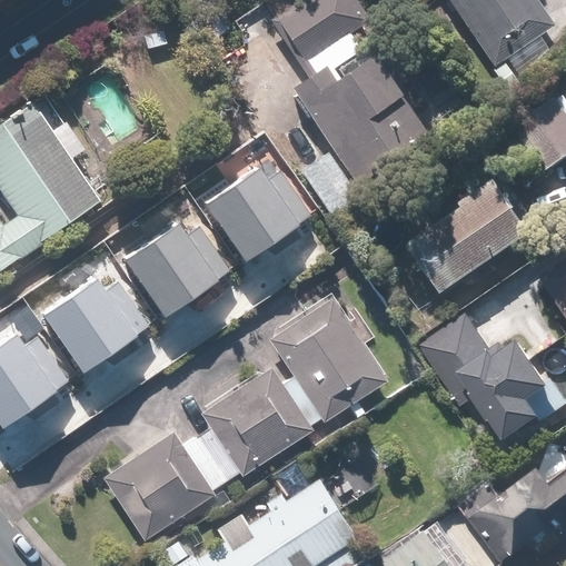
[(310,78),(291,90),(361,199),(438,150),(369,41),(357,49),(349,36),(369,23),(354,0),(306,0),(274,21),(310,78)]
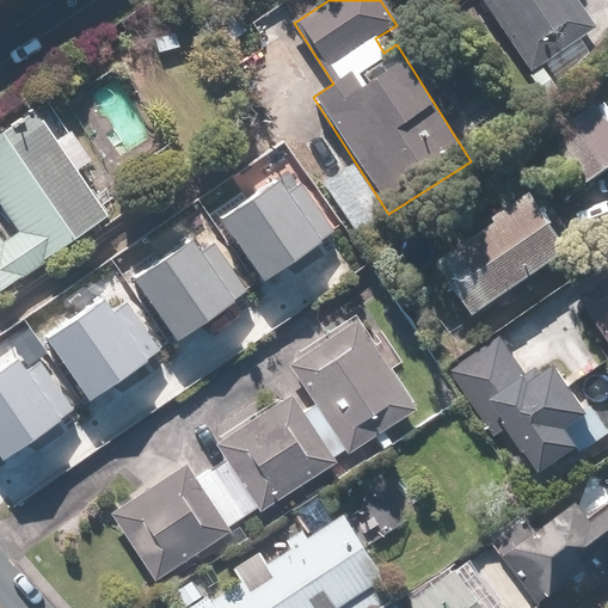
[(573,0),(486,0),(530,66),(591,26),(573,0)]
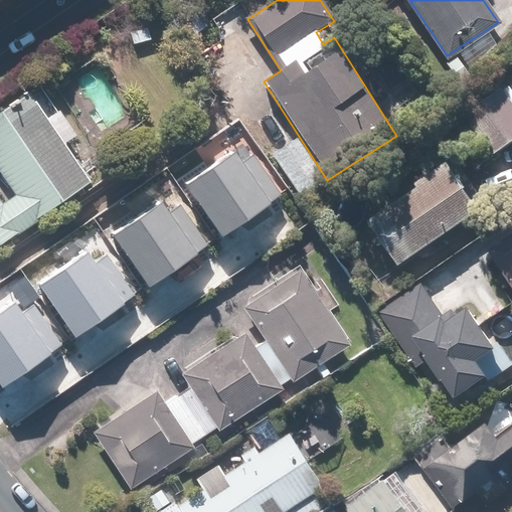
[(499,156),(511,146),(511,91),(506,83),(460,119),(481,146),(487,141),(499,156)]
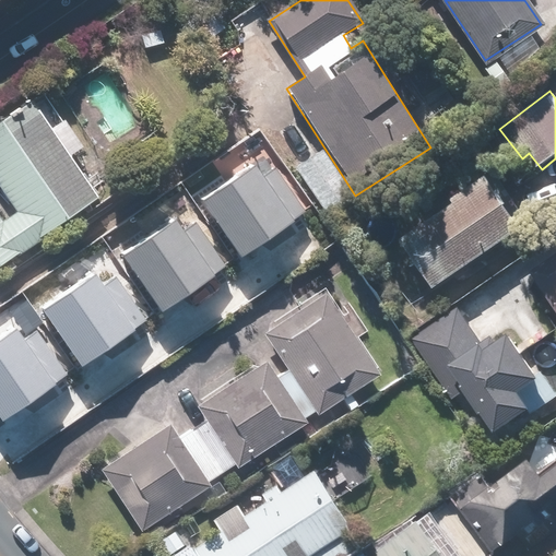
[(0,267),(96,196),(70,161),(83,151),(40,94),(0,123),(0,184),(18,208),(2,220),(0,216),(0,267)]
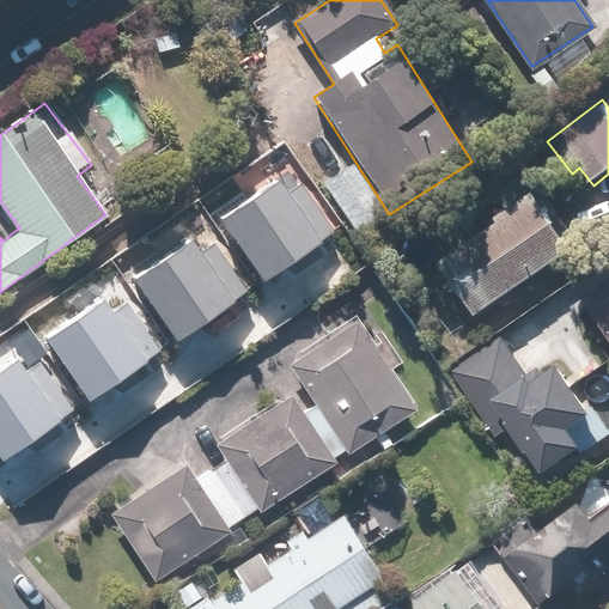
[(347,171),(320,189),(349,237),(378,219),(347,171)]
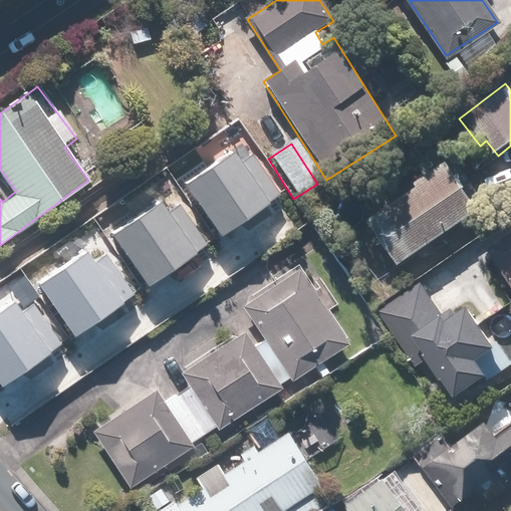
[(176,190),(212,244),(276,201),(247,157),(233,167),(226,156),(176,190)]
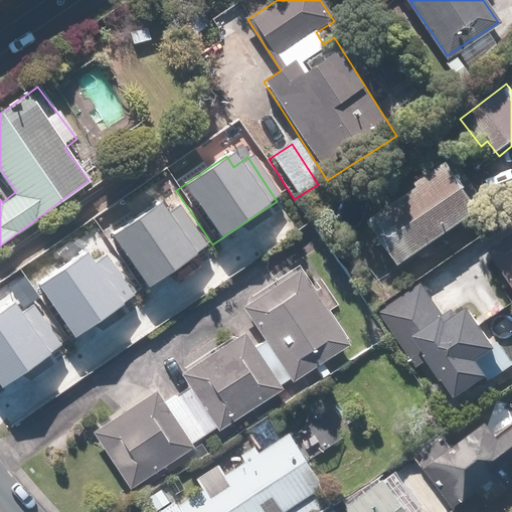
[(450,163),(369,220),(402,268),(484,211),(450,163)]
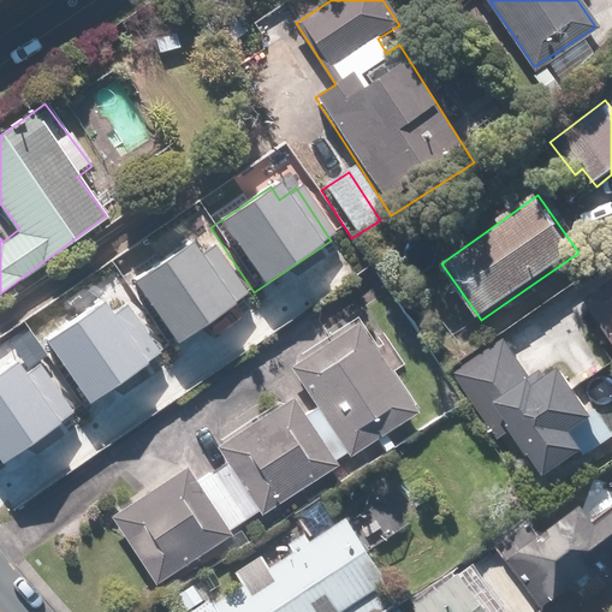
[(124,286),(167,350),(244,299),(209,247),(192,259),(184,245),(124,286)]
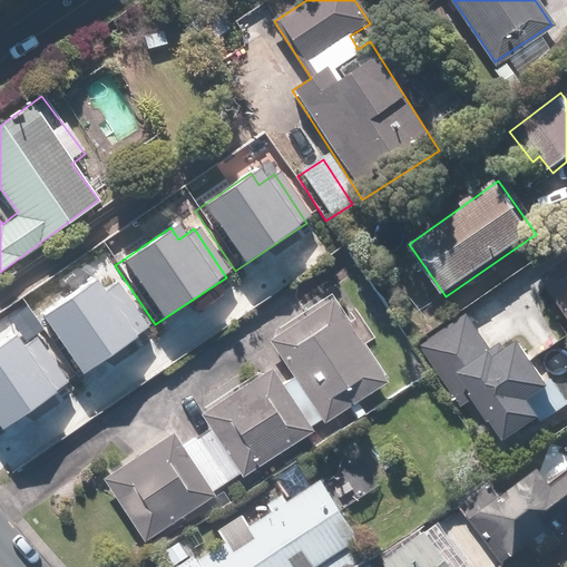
[(566,260),(544,277),(566,308),(566,260)]
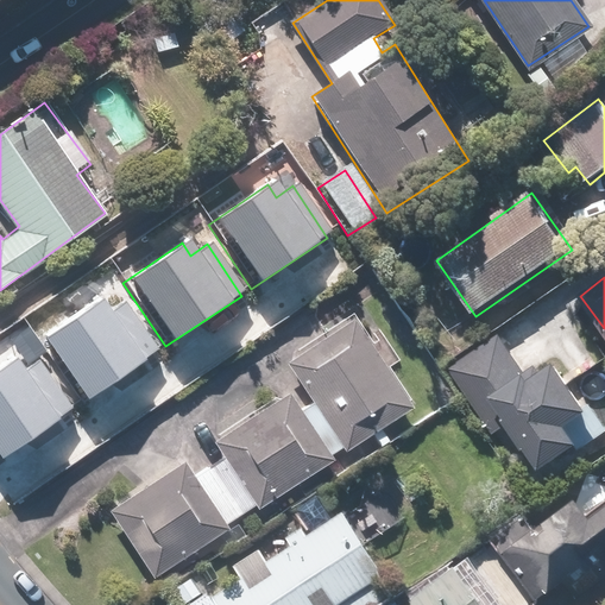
[(38,340),(81,404),(157,353),(123,302),(106,313),(98,301),(38,340)]
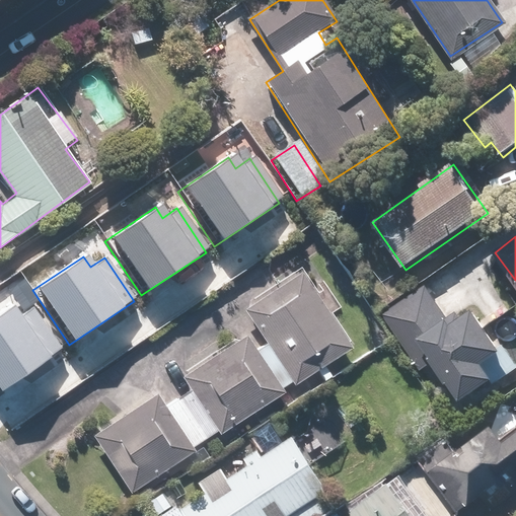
[(255,328),(181,378),(222,436),(285,392),(283,389),(293,382),(296,386),(352,348),(300,274),(278,289),(267,273),(249,285),(256,296),(240,307),(255,328)]
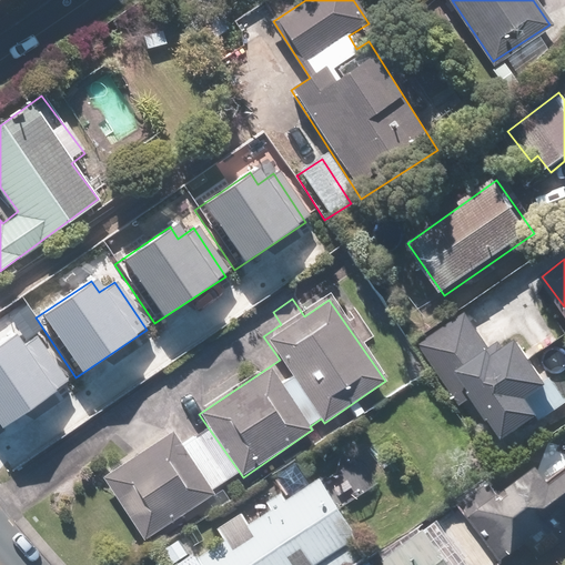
[(463,309),(415,340),(461,409),(480,396),(510,443),(545,419),(533,400),(555,385),(526,340),(504,355),(497,345),(491,350),(463,309)]
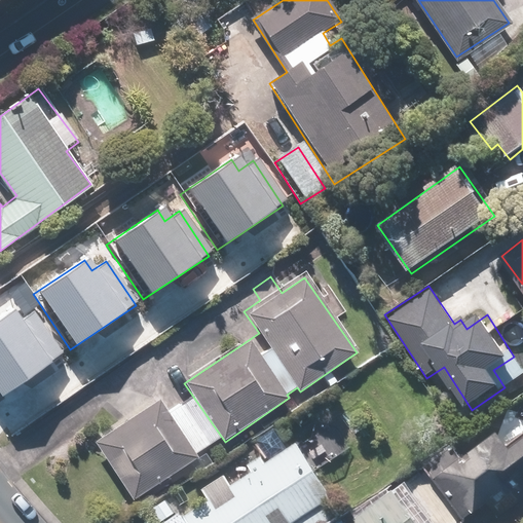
[(0,398),(61,358),(31,312),(16,323),(9,311),(0,318),(0,398)]
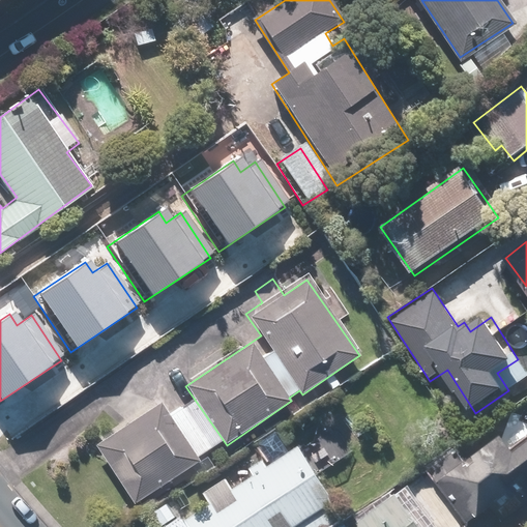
[(160,403),(95,446),(134,505),(200,462),(160,403)]
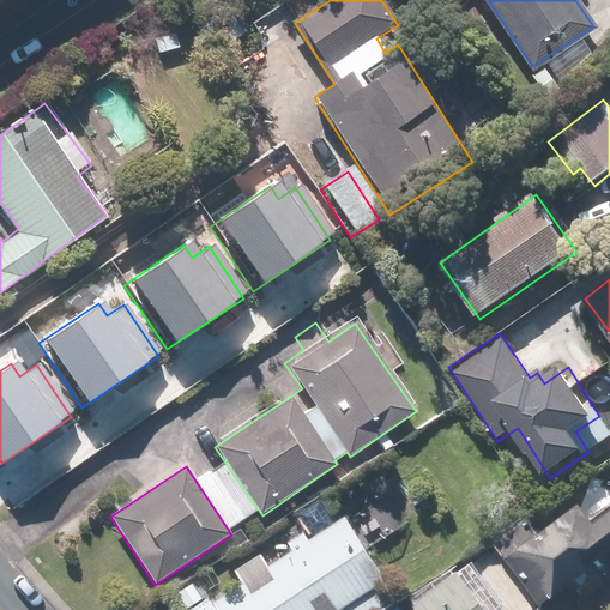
[(526,517),(494,542),(542,607),(574,583),(585,596),(608,579),(604,575),(609,571),(609,508),(597,519),(585,502),(541,536),(526,517)]
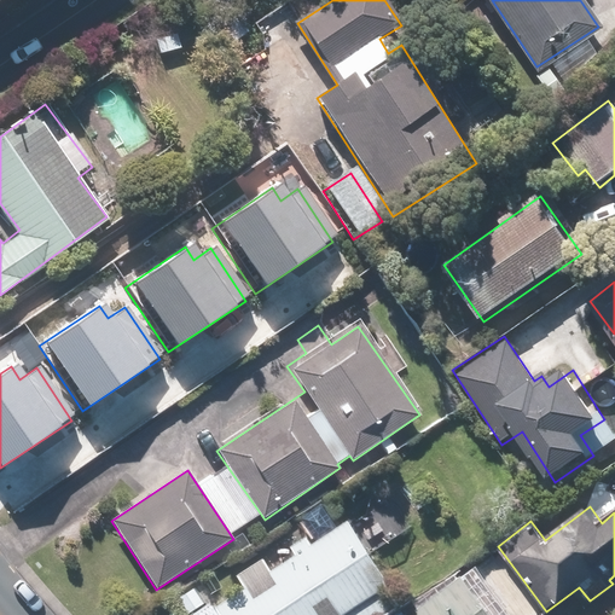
[(396,614),(401,611),(388,592),(396,586),(353,522),(315,549),(309,539),(290,553),(295,561),(274,574),(265,561),(239,579),(247,590),(214,613),(198,591),(181,602),(190,614),(396,614)]
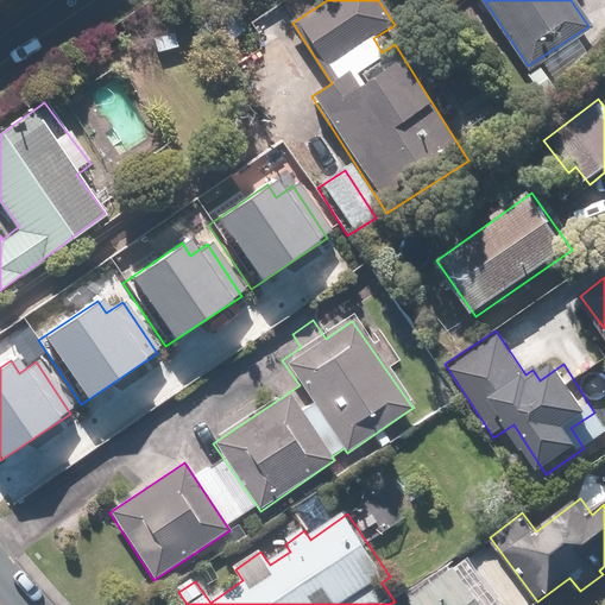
[(408,600),(411,604),(487,604),(459,565),(408,600)]
